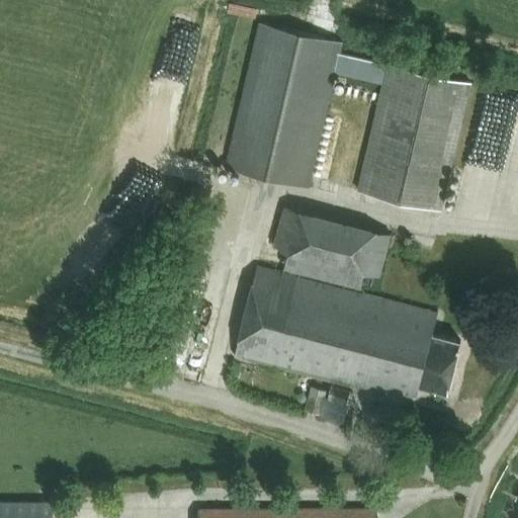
[(386,64),(342,54),(344,41),(257,21),(224,168),(311,188),(337,74),(381,84),(356,190),(442,210),(472,82),(387,62),(386,64)]
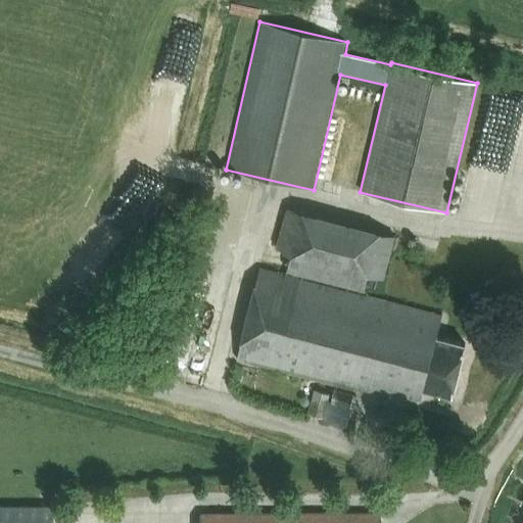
[(385,280),(396,236),(286,207),(276,248),(291,252),(286,273),(364,292),(369,276),(385,280)]
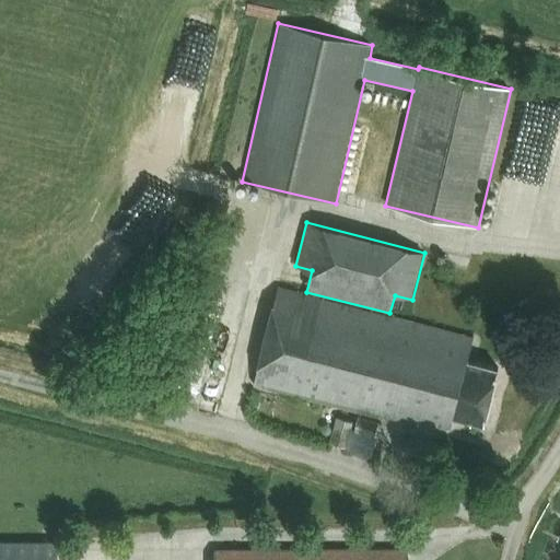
[(473,339),(278,288),(253,385),(380,418),(381,415),(418,424),(419,420),(450,428),(453,415),(485,422),(498,369),(467,360),(473,339)]
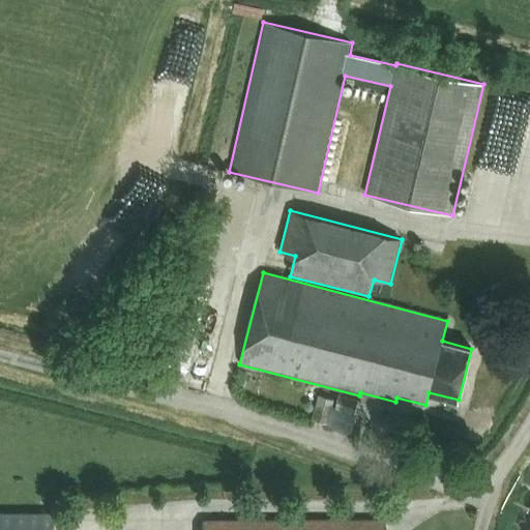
[(334,399),(319,393),(313,418),(328,422),(334,399)]
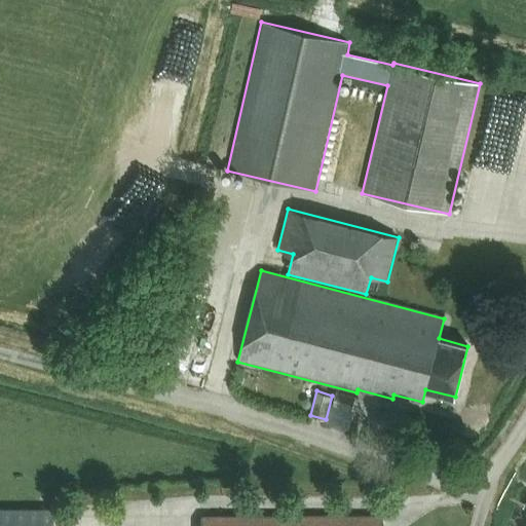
[(355,396),(337,390),(333,405),(352,410),(355,396)]
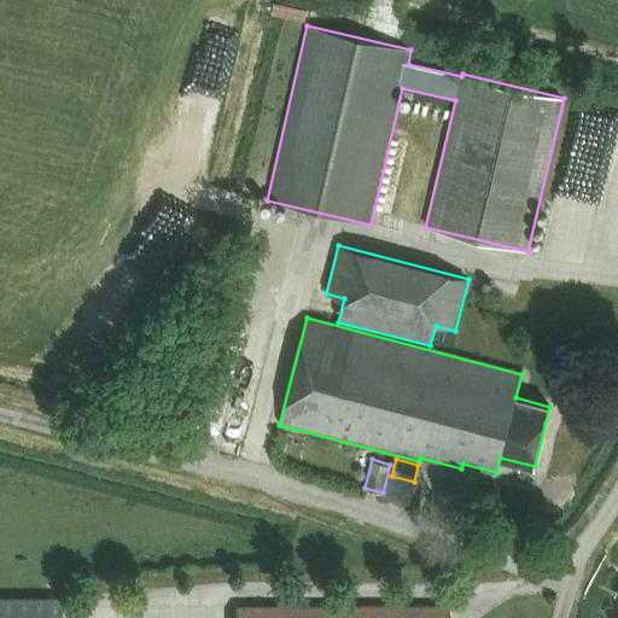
[(0,617),(62,617),(63,599),(0,599),(0,617)]
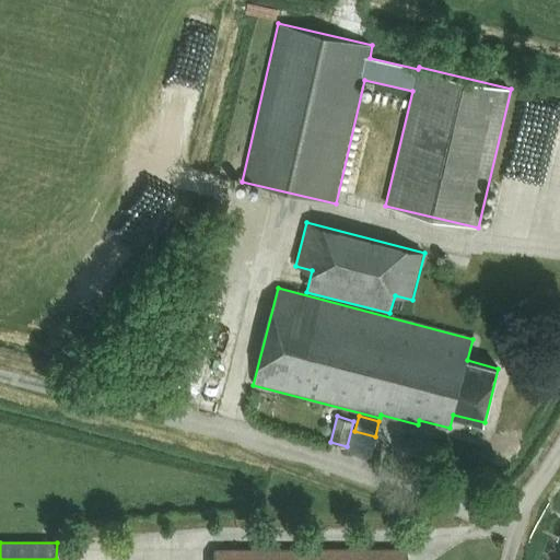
[(408,559),(409,549),(214,550),(213,559),(408,559)]
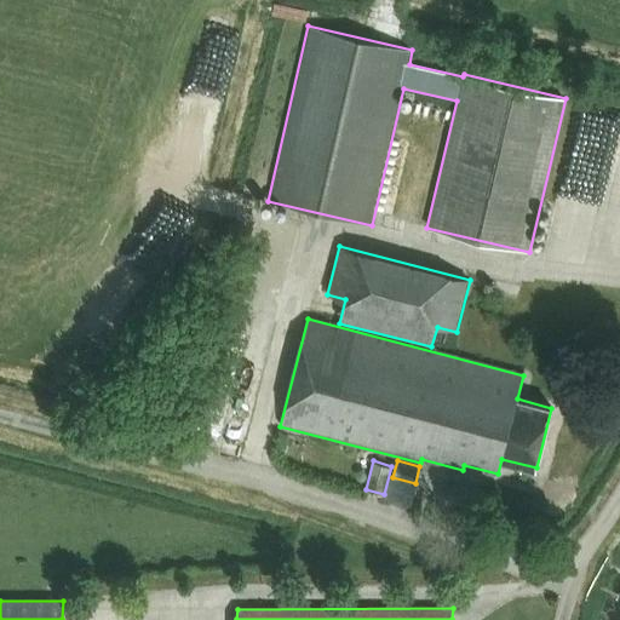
All buildings are outlined.
